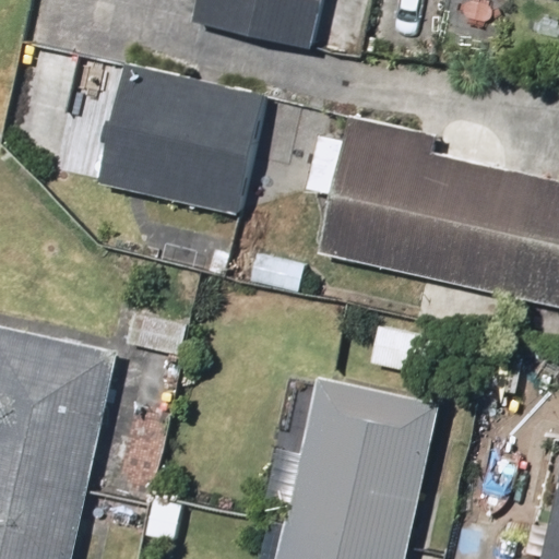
[(330,0),(199,0),(194,22),(319,49),(330,0)]
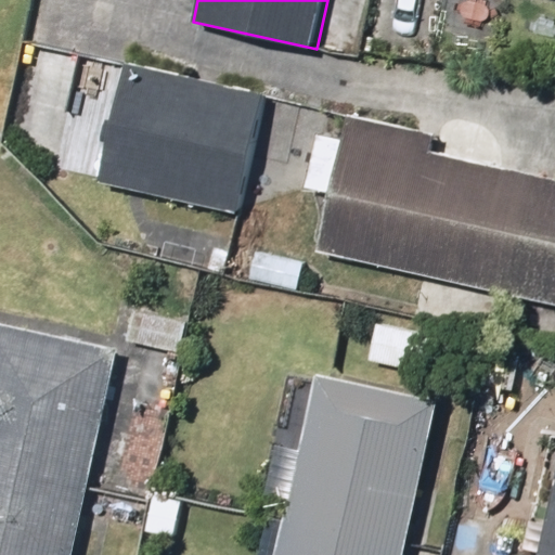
[(266,100),(124,67),(95,186),(239,219),(266,100)]
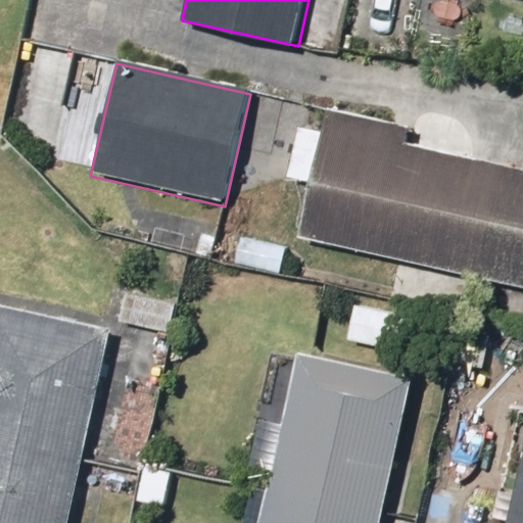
[(522,170),(405,143),(408,131),(325,112),(296,236),(522,288),(522,170)]
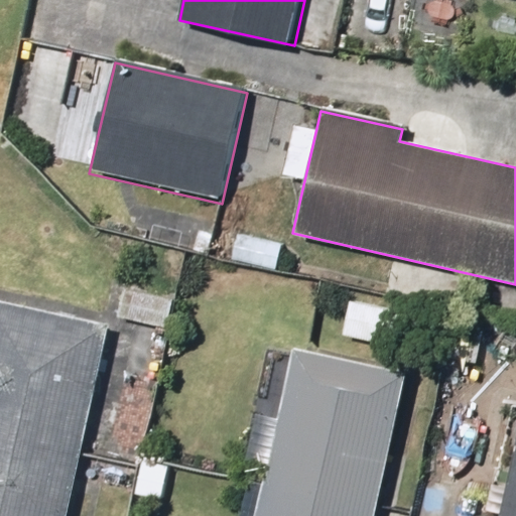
[(354,300),(344,336),(402,352),(411,316),(354,300)]
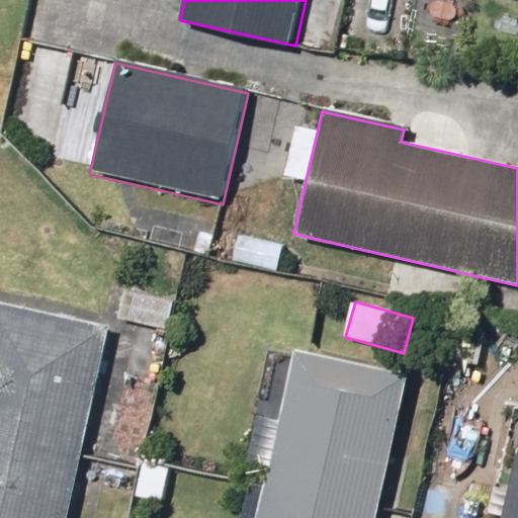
[(75,517),(115,330),(0,305),(0,517),(75,517)]
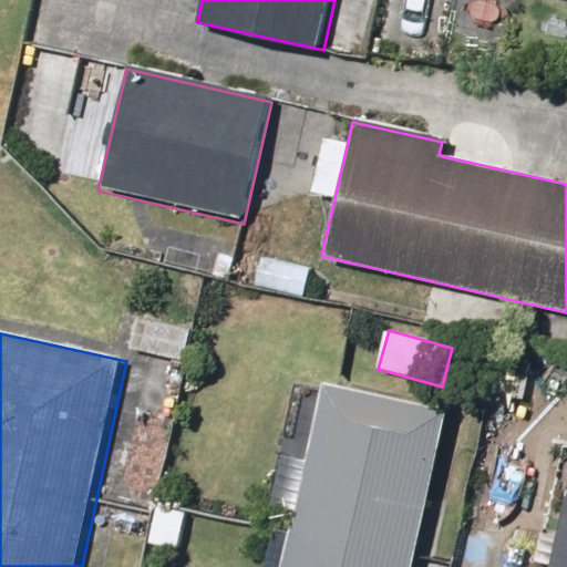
[(410,566),(446,409),(323,380),(280,566),(410,566)]
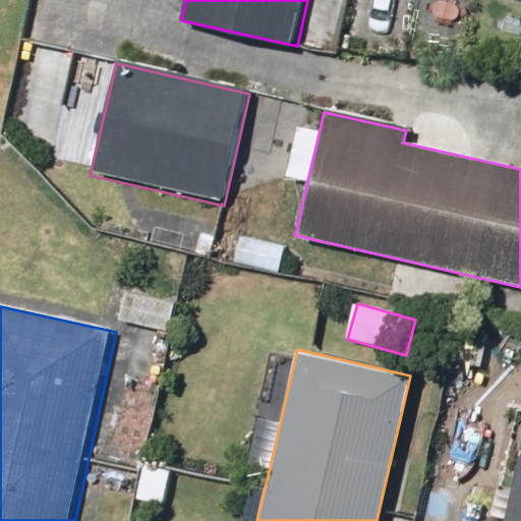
[(520,520),(520,425),(499,520),(520,520)]
